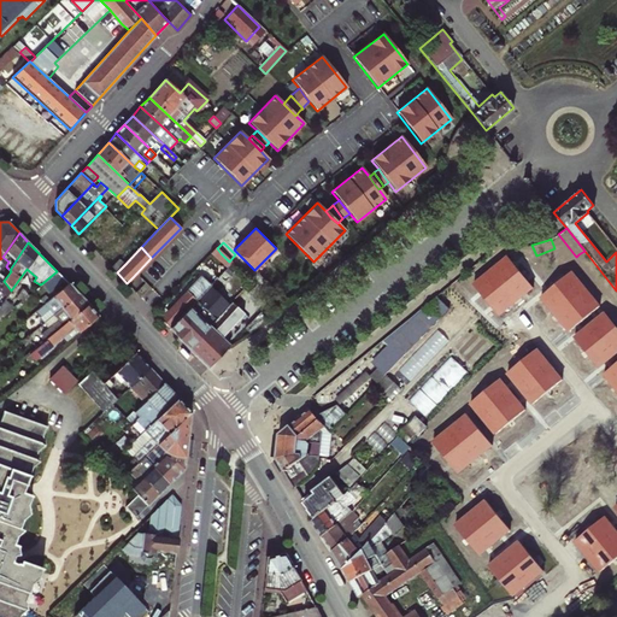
[(374,388),(389,401),(521,266),(500,247),(444,293),(456,305),(386,376),(378,383),(374,388)]
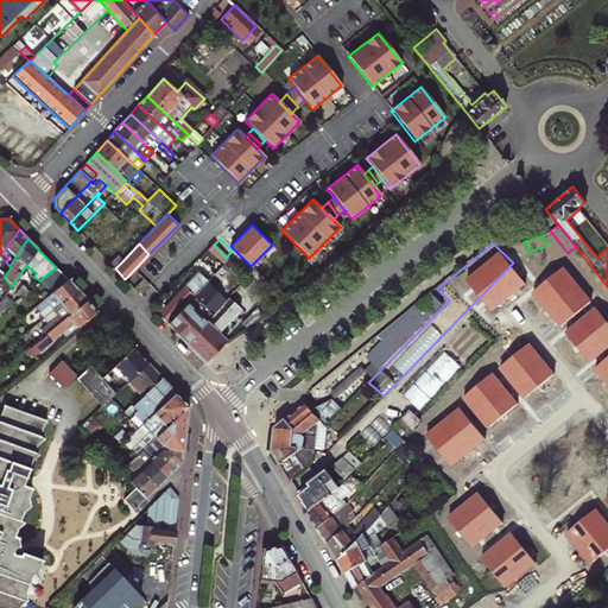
[(576,247),(570,251),(576,258),(581,253),(576,247)]
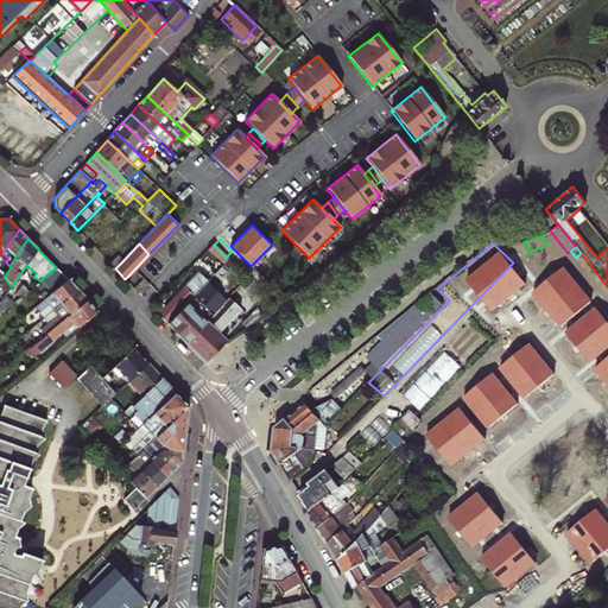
[(226,258),(217,249),(208,259),(201,257),(198,259),(207,267),(215,274),(228,260),(226,258)]
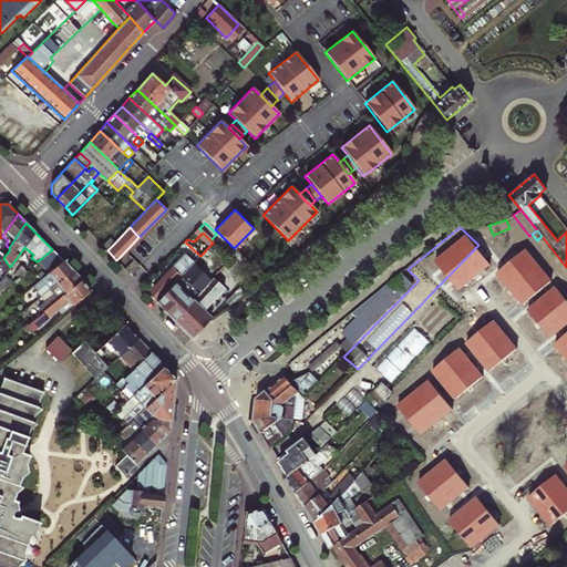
[(213,243),(230,260),(235,253),(216,234),(210,240),(213,243)]
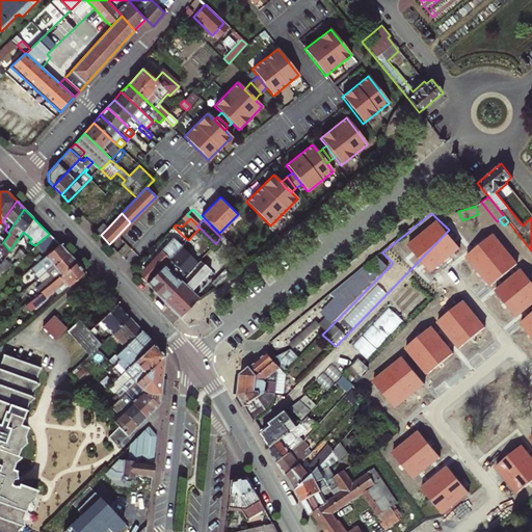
[(96,231),(101,235),(108,228),(103,223),(96,231)]
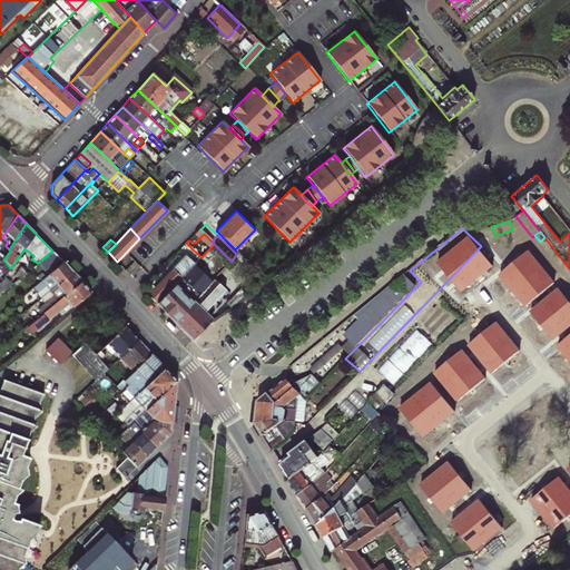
[(186,255),(195,264),(202,257),(194,251),(186,243),(180,249),(183,253),(145,291),(148,294),(186,255)]
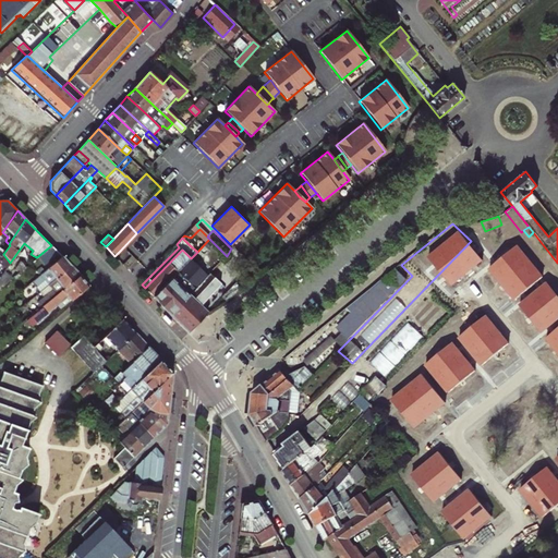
[(38,256),(44,263),(57,252),(51,245),(38,256)]
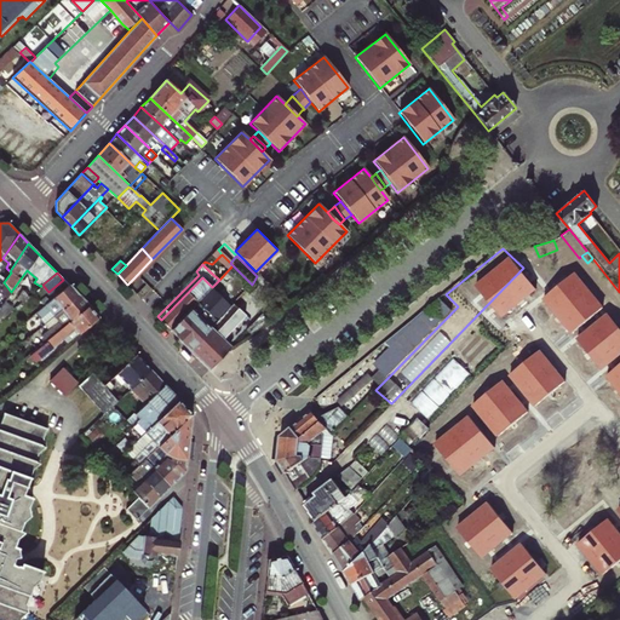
[(171,331),(206,293),(212,287),(202,277),(161,320),(171,331)]
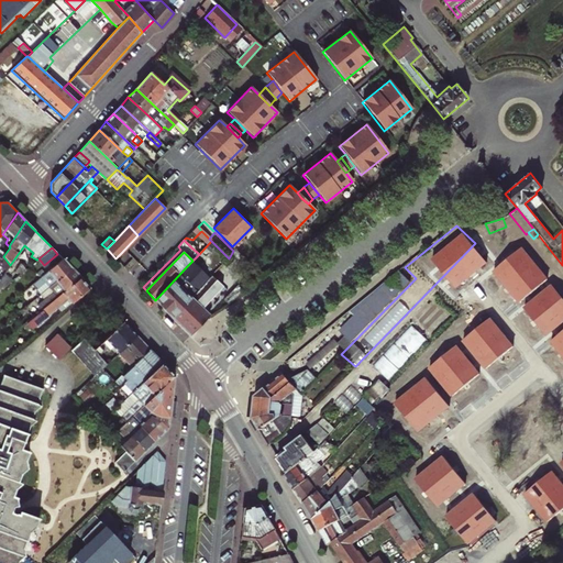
[(0,265),(7,271),(10,265),(3,256),(0,261),(0,265)]
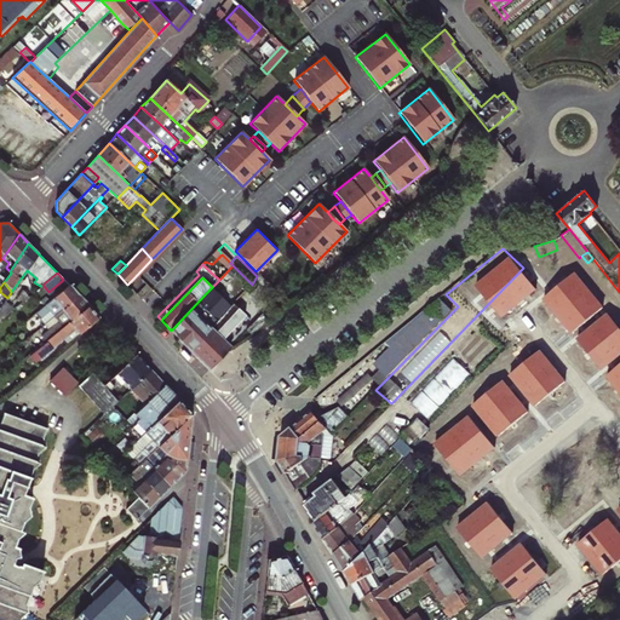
[(45,325),(79,296),(68,285),(34,314),(45,325)]
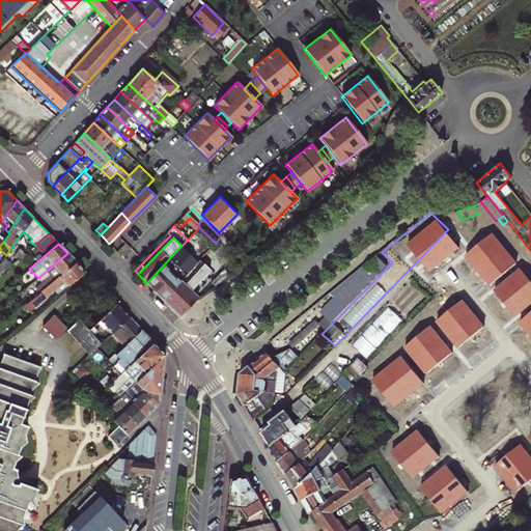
[(0,274),(23,255),(19,250),(9,262),(3,258),(0,262),(0,274)]
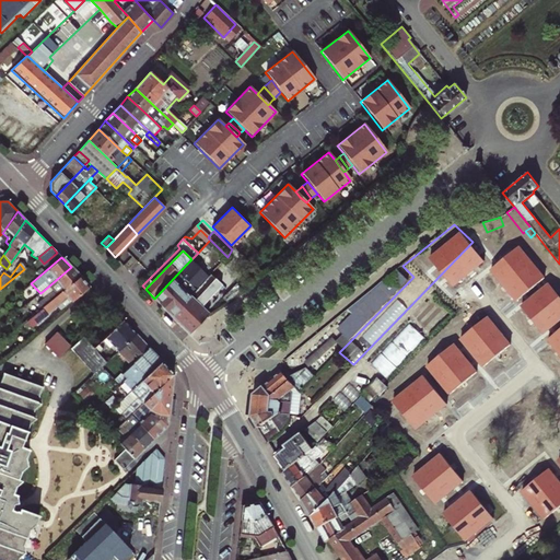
[(203,282),(186,265),(154,299),(171,316),(203,282)]
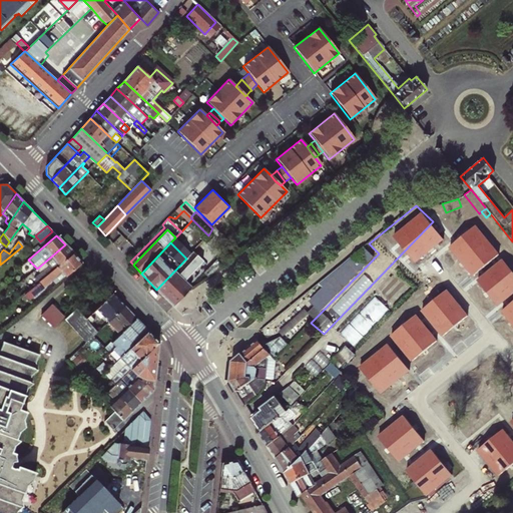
[(36,284),(59,266),(73,253),(65,244),(37,269),(35,270),(38,274),(32,279),(36,284)]
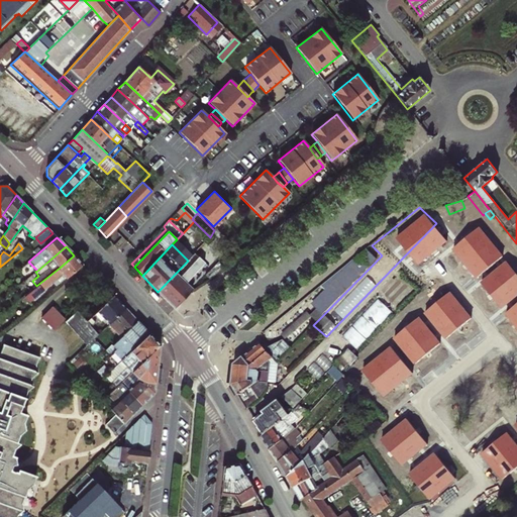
[(366,249),(325,291),(335,300),(376,260),(366,249)]
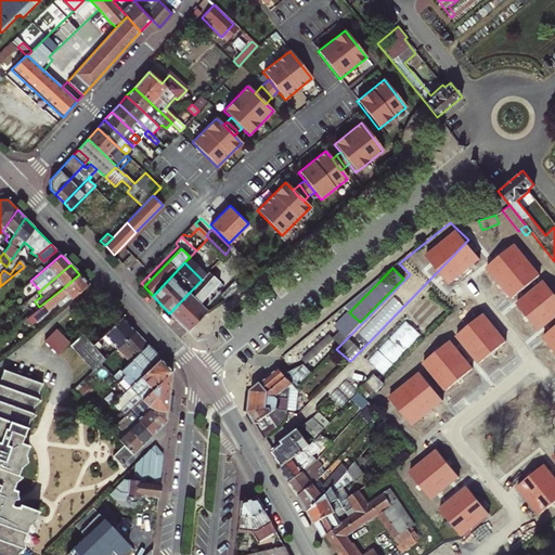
[(66,295),(71,299),(89,284),(79,274),(64,287),(25,319),(31,325),(56,304),(66,295)]
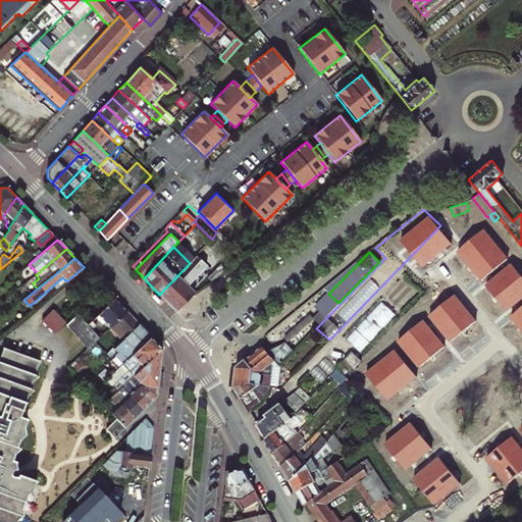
[(212,275),(194,258),(190,263),(159,295),(176,312),(206,280),(208,283),(218,277),(223,273),(220,269),(212,275)]
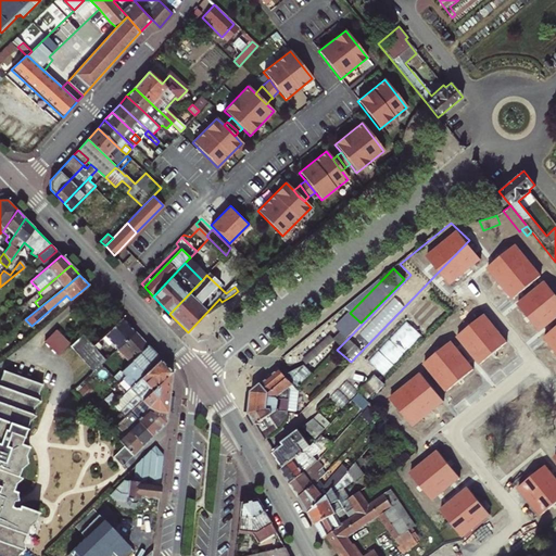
[(57,304),(60,308),(71,300),(66,295),(57,304)]
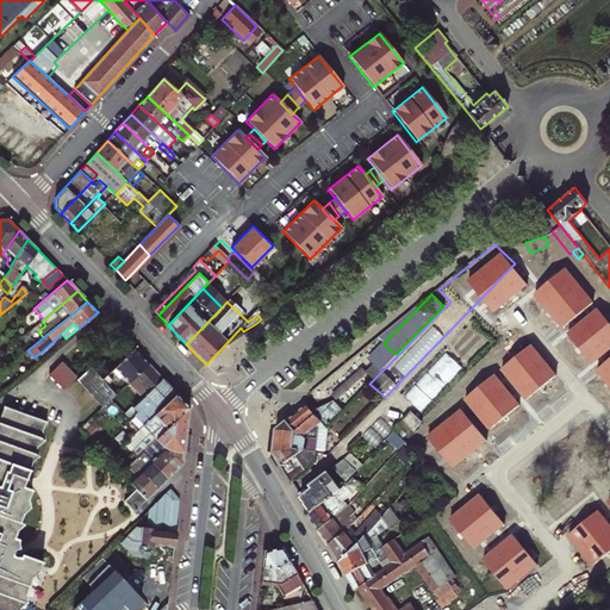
[(380,371),(396,354),(384,343),(368,359),(374,365),(380,371)]
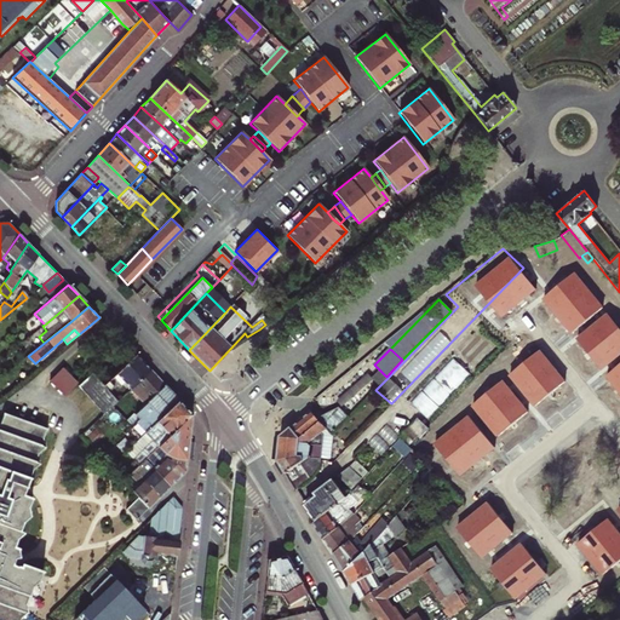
[(128,390),(136,384),(149,371),(136,355),(115,375),(128,390)]
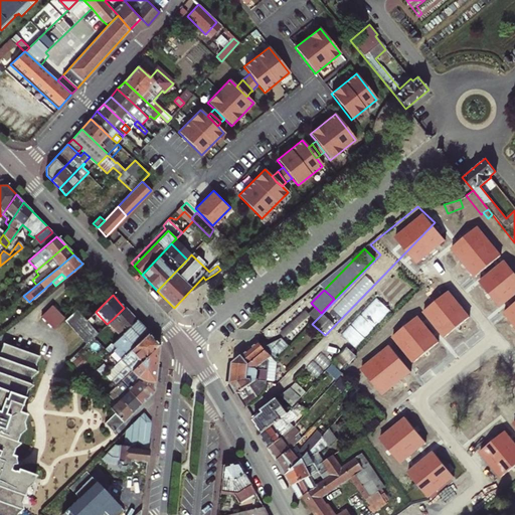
[(358,347),(393,310),(379,296),(344,334),(358,347)]
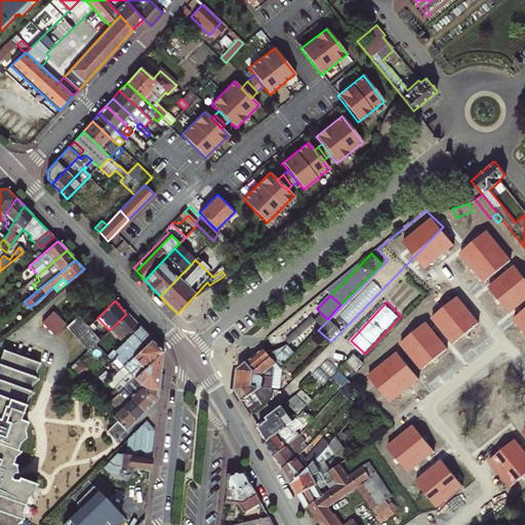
[(52,314),(41,324),(53,337),(65,327),(52,314)]
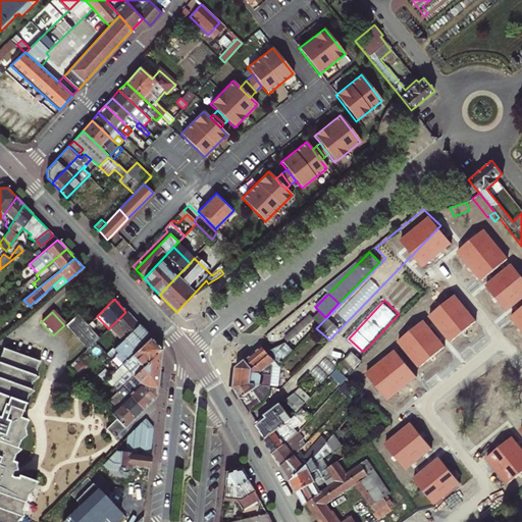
[(123,337),(125,335),(138,324),(125,312),(114,323),(108,328),(120,341),(123,337)]
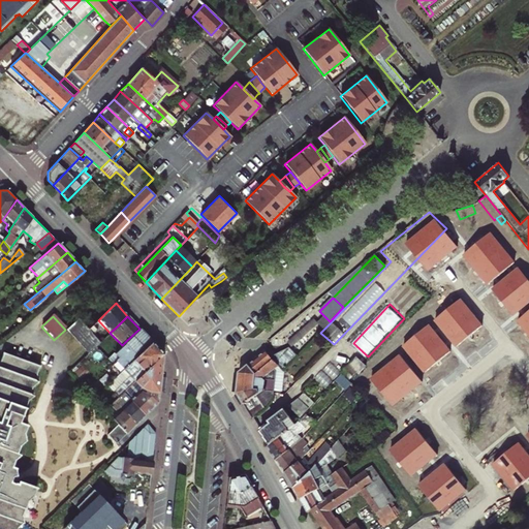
[(324,329),(331,322),(330,321),(324,316),(318,322),(324,329)]
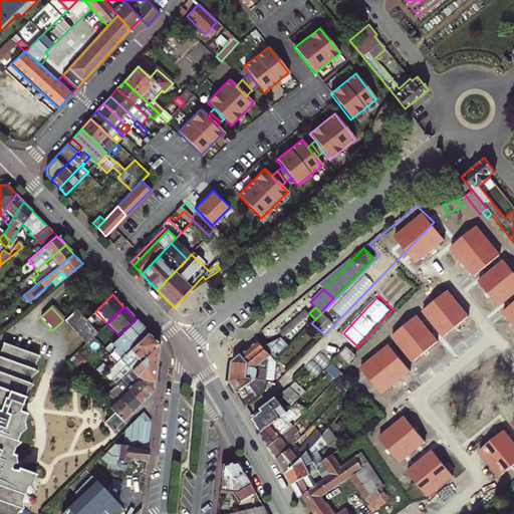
[(97,333),(75,310),(63,322),(84,345),(97,333)]
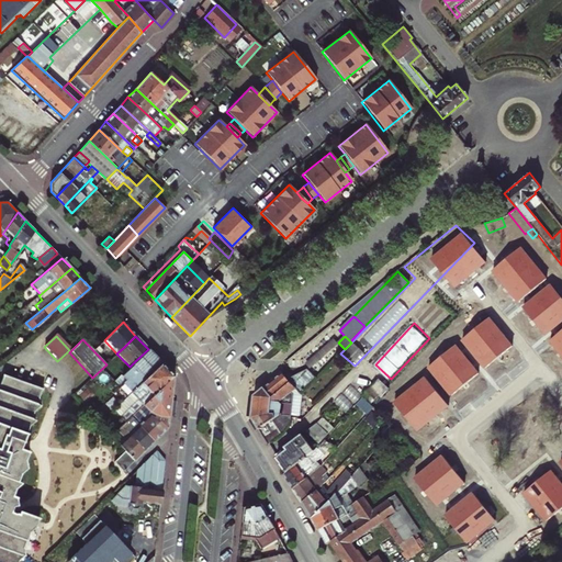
[(125,398),(131,393),(161,363),(148,349),(135,361),(133,363),(130,367),(120,377),(124,381),(122,383),(117,388),(115,390),(125,398)]
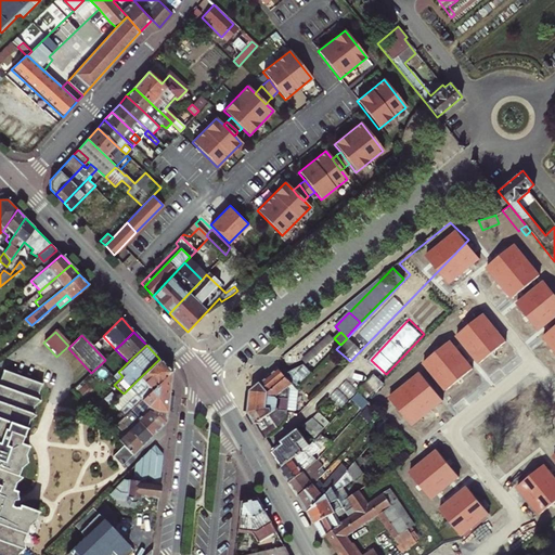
[(123,417),(128,412),(170,371),(159,359),(129,388),(124,394),(112,405),(123,417)]
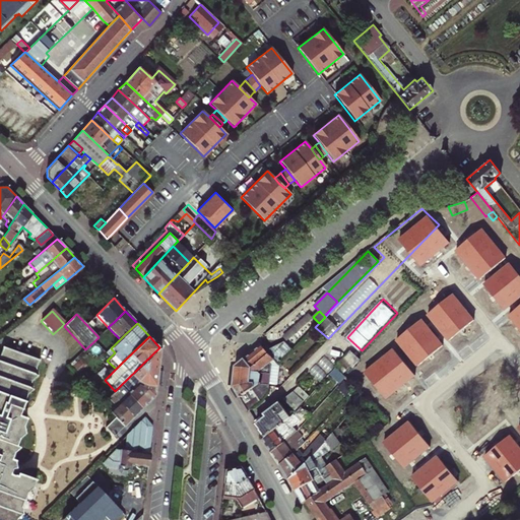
[(261,345),(243,360),(251,368),(267,353),(274,360),(279,365),(291,351),(284,342),(266,351),(261,345)]
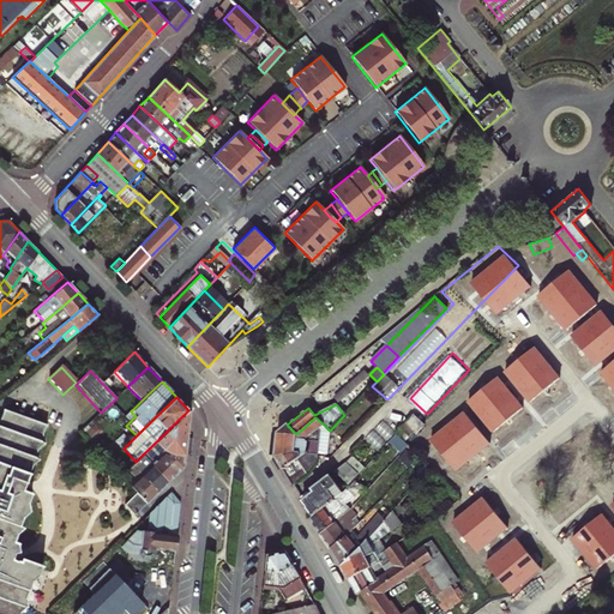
[(122,417),(128,423),(133,419),(136,416),(131,411),(130,410),(122,417)]
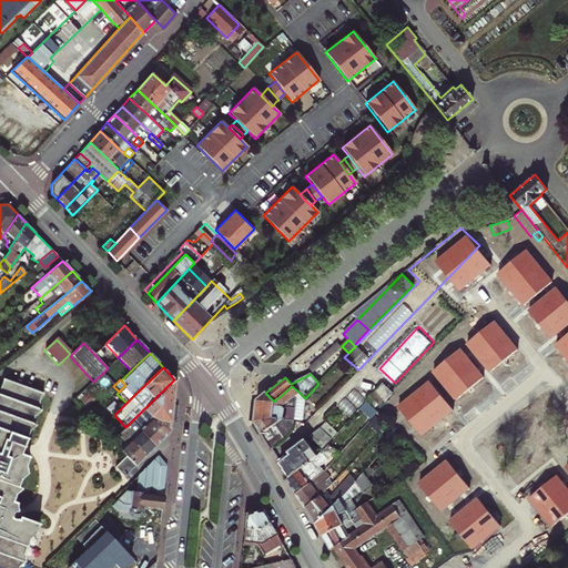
[(154,446),(169,432),(175,381),(174,379),(131,422),(154,446)]
